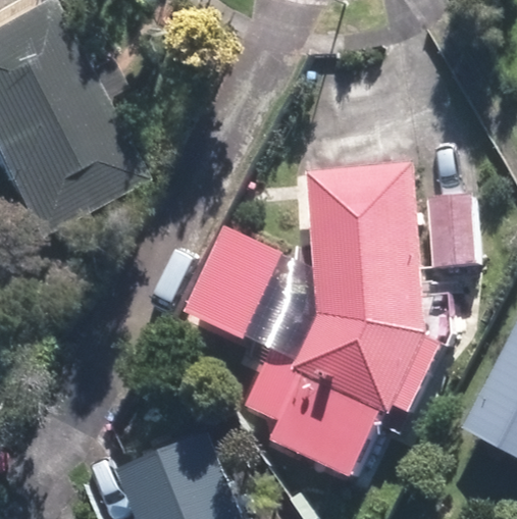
[(0,196),(21,237),(127,180),(30,0),(27,0),(0,13),(0,196)]
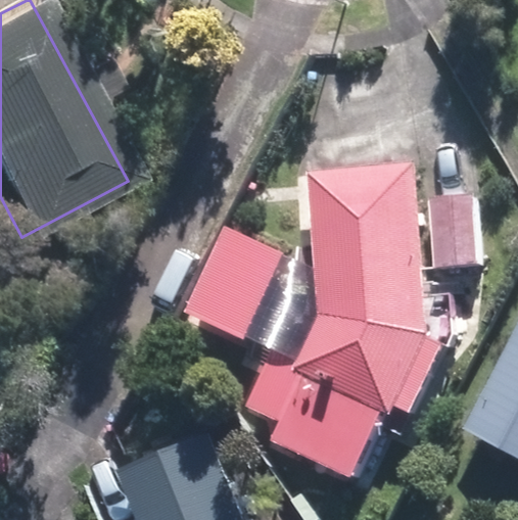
[(391,416),(427,335),(414,161),(304,170),(317,316),(291,369),(301,374),(270,441),(351,480),(383,412),(391,416)]
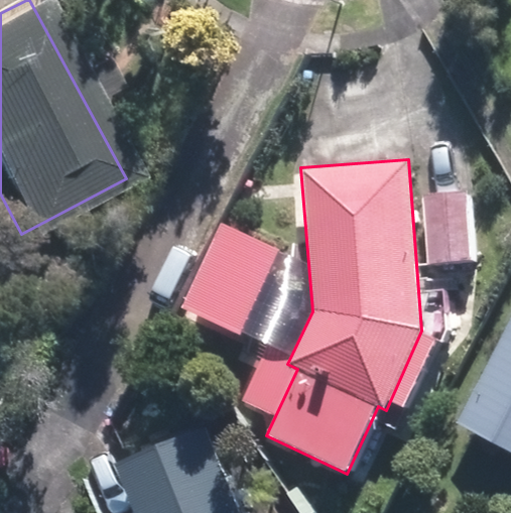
[(419,194),(424,265),(473,260),(467,189),(419,194)]
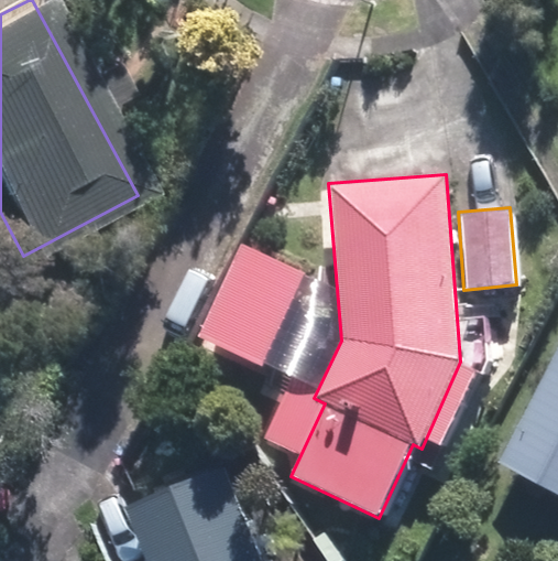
[(557,346),(498,462),(557,494),(557,346)]
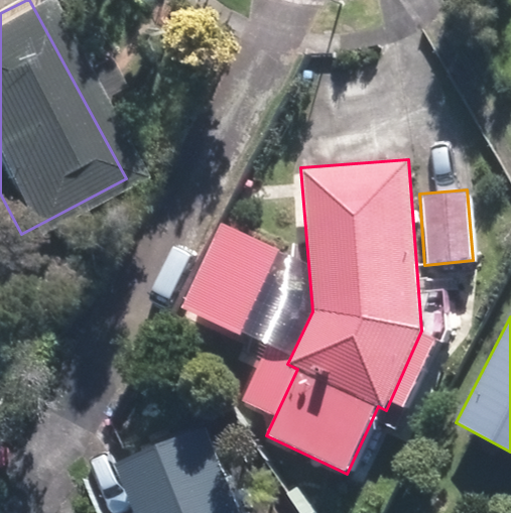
[(124,462),(145,512),(246,512),(210,425),(124,462)]
